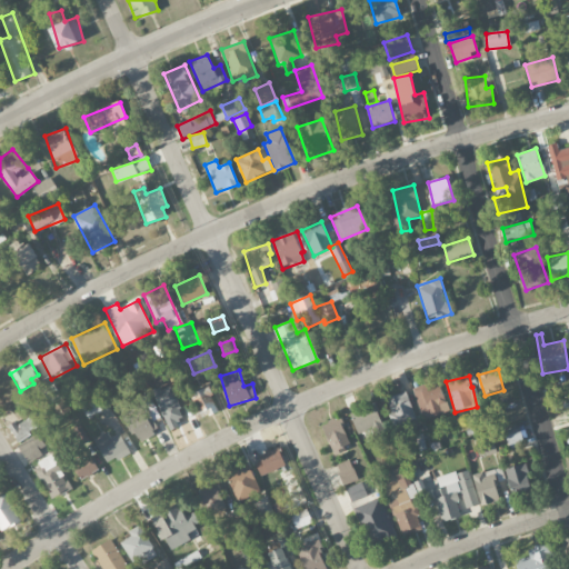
[(447,413),(440,381),(413,387),(420,419),(447,413)]
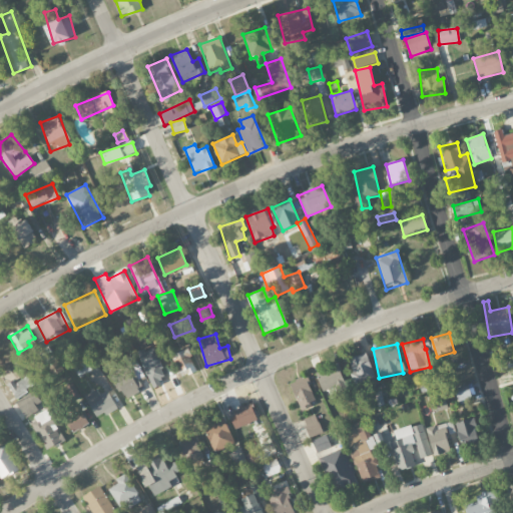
[(178,378),(196,372),(187,349),(170,355),(178,378)]
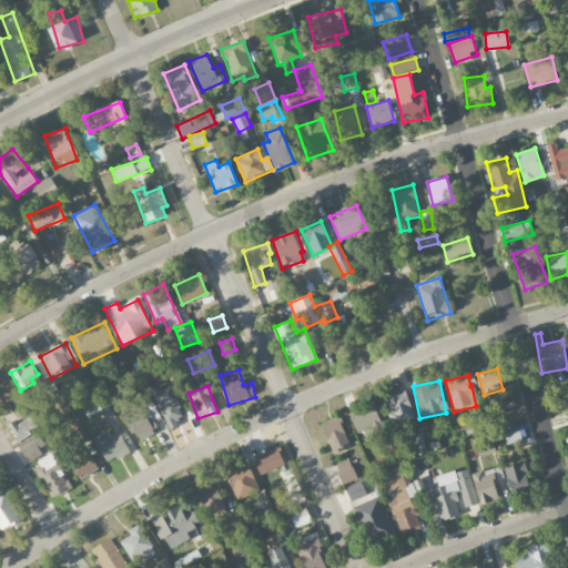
[(394,426),(415,418),(405,391),(384,398),(394,426)]
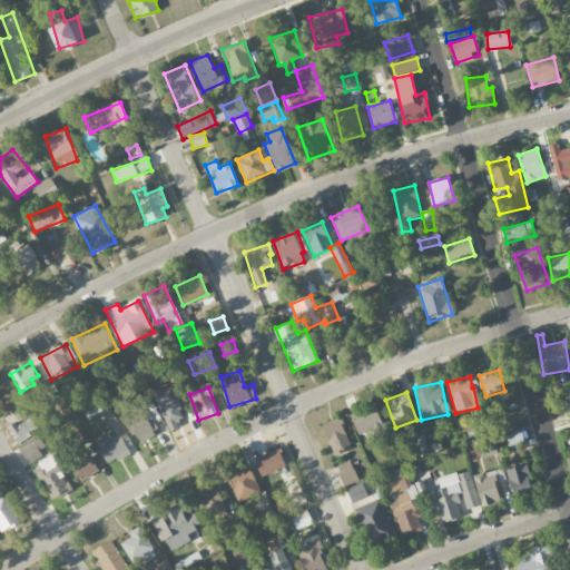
[(108,410),(102,397),(82,408),(87,419),(108,410)]
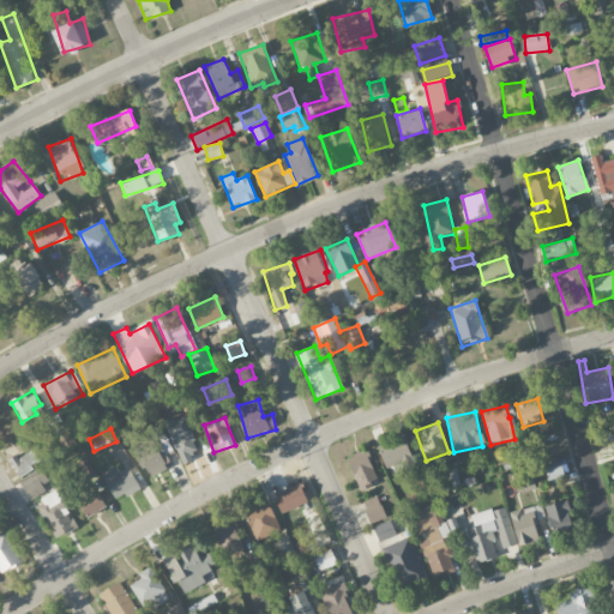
[(182,463),(200,453),(190,432),(172,440),(182,463)]
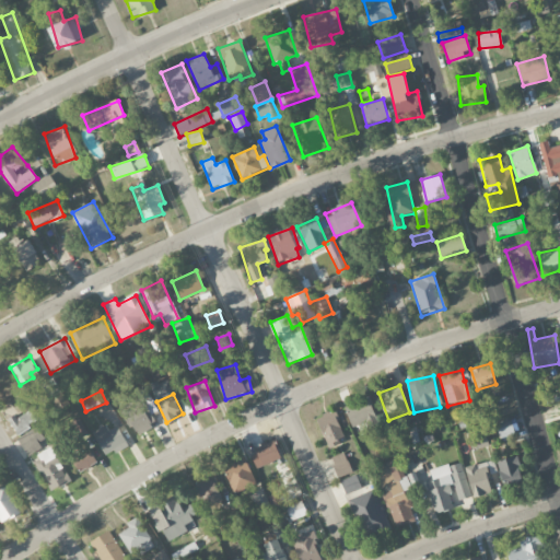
[(361,434),(380,428),(369,397),(345,406),(352,428),(358,426),(361,434)]
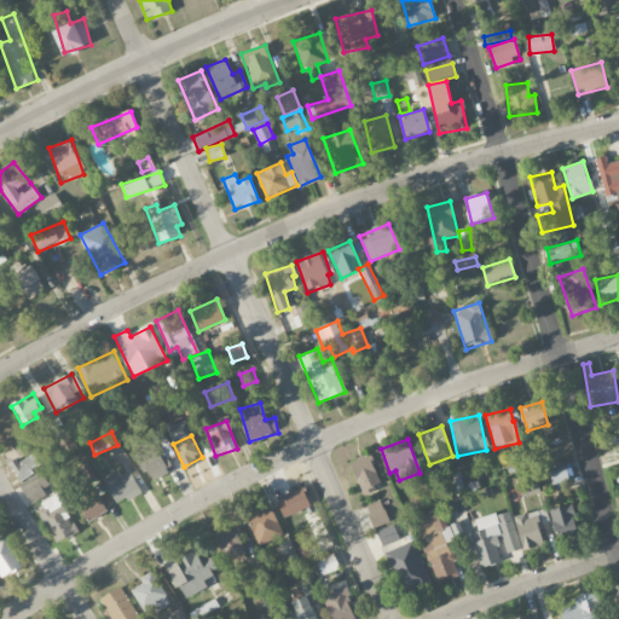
[(152,482),(173,467),(156,444),(136,460),(152,482)]
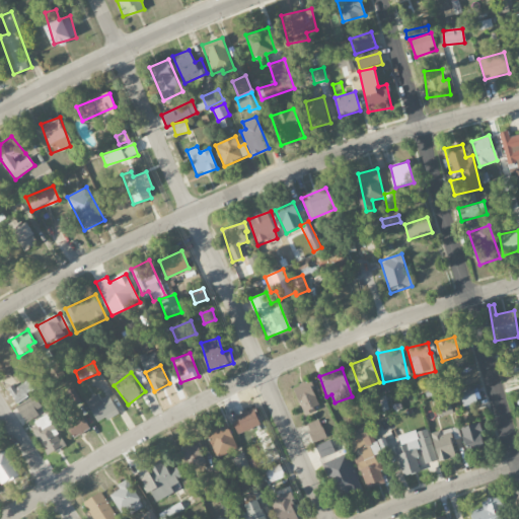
[(321,409),(311,381),(293,387),(303,415),(321,409)]
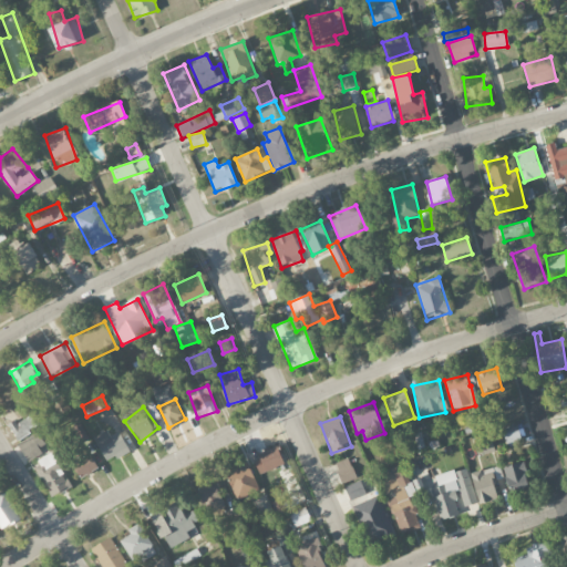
[(90,439),(79,423),(69,430),(79,446),(90,439)]
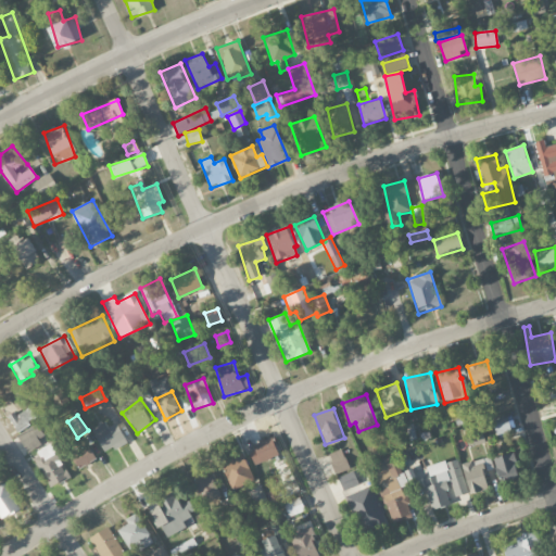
[(493,420),(497,439),(515,434),(510,416),(493,420)]
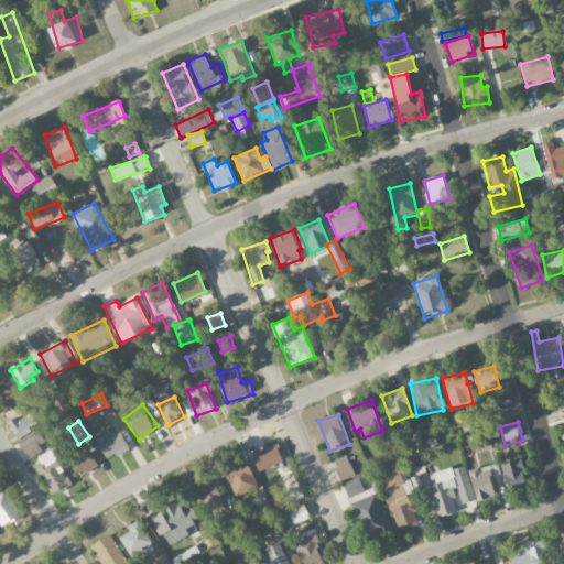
[(119,429),(110,434),(107,429),(94,435),(106,461),(129,448),(119,429)]
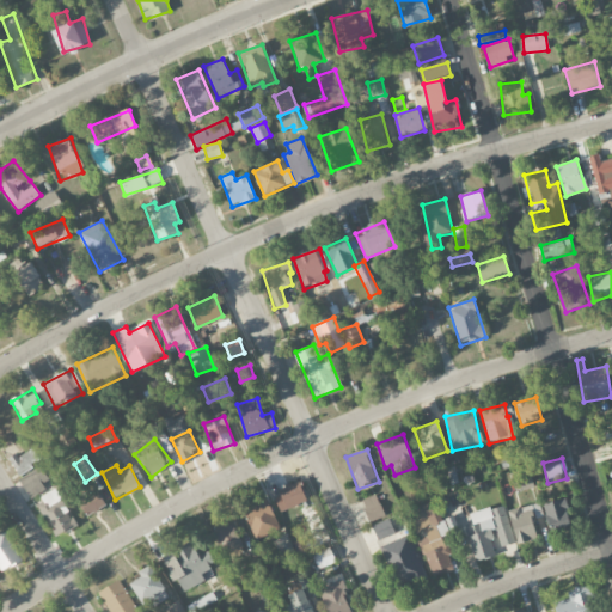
[(534,487),(530,467),(510,473),(515,493),(534,487)]
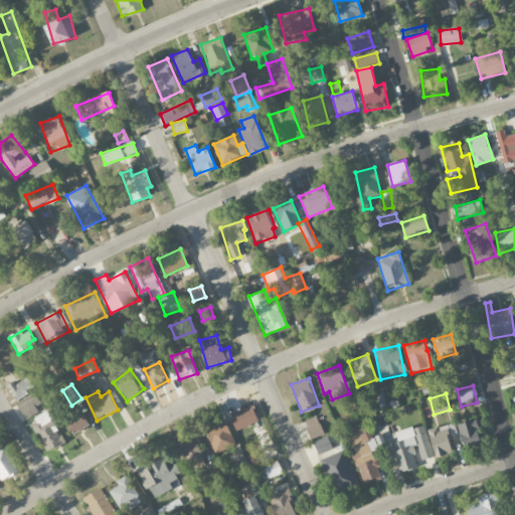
[(40,412),(33,397),(18,404),(25,419),(40,412)]
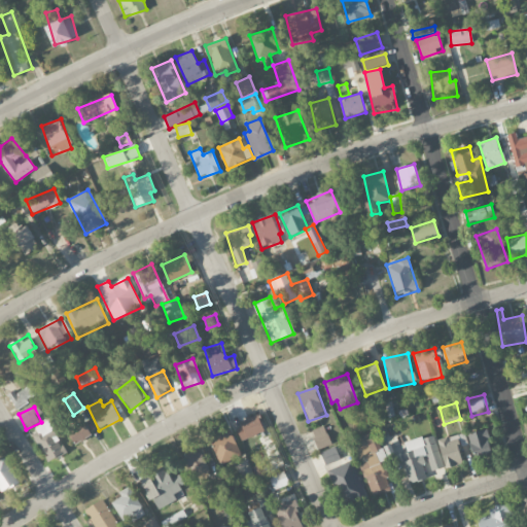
[(235,425),(241,441),(266,431),(258,415),(235,425)]
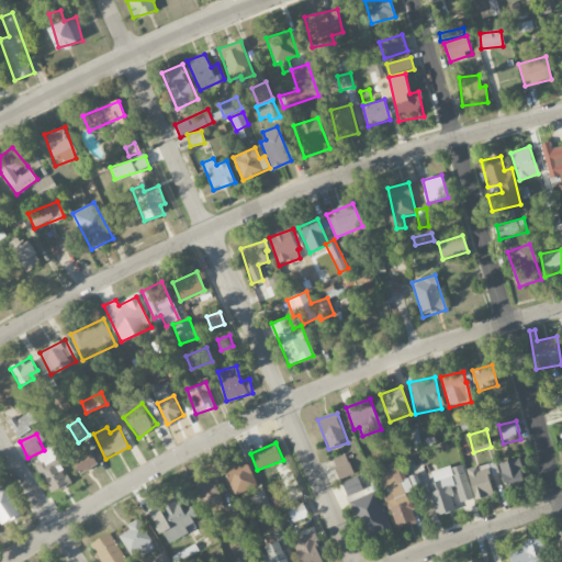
[(98,463),(88,448),(70,459),(80,474),(98,463)]
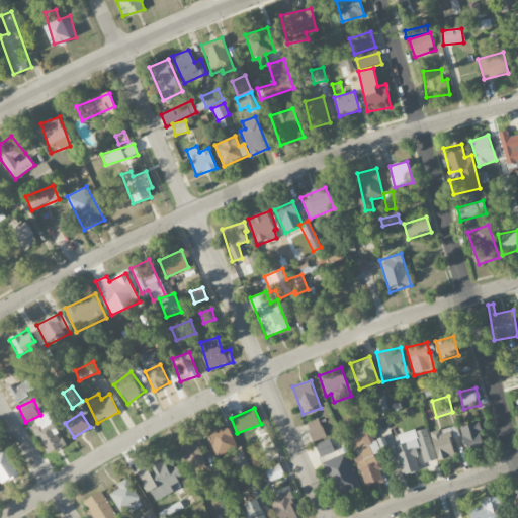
[(64,445),(50,414),(31,423),(46,454),(64,445)]
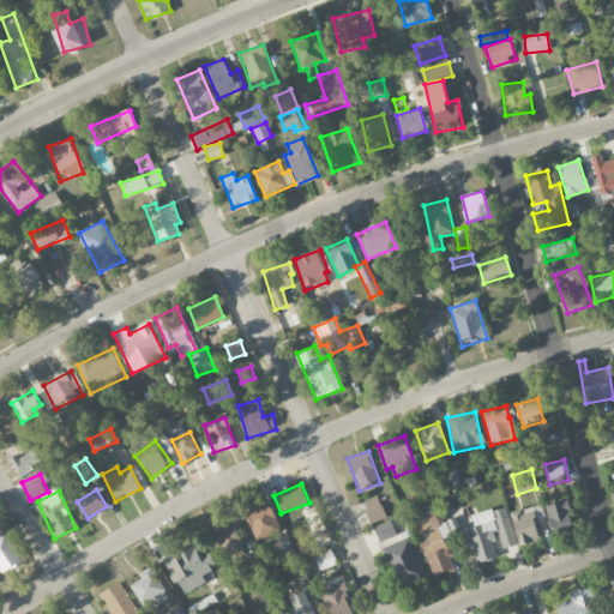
[(362,503),(372,524),(386,517),(377,495),(362,503)]
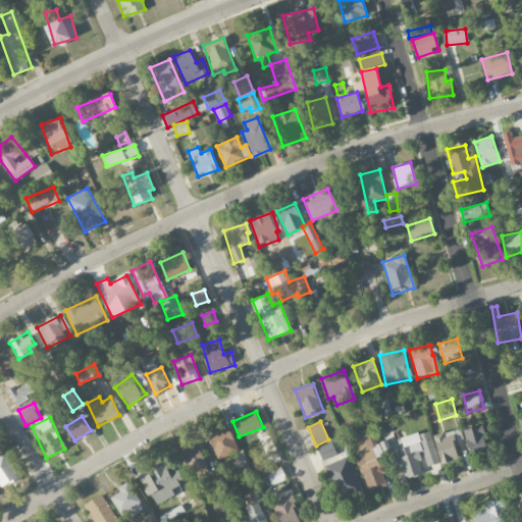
[(468,453),(487,449),(481,425),(463,430),(468,453)]
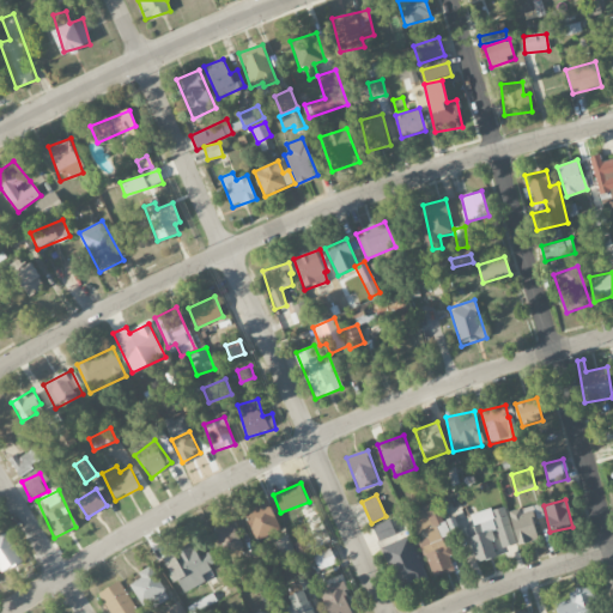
[(244,511),(256,540),(280,529),(268,501),(244,511)]
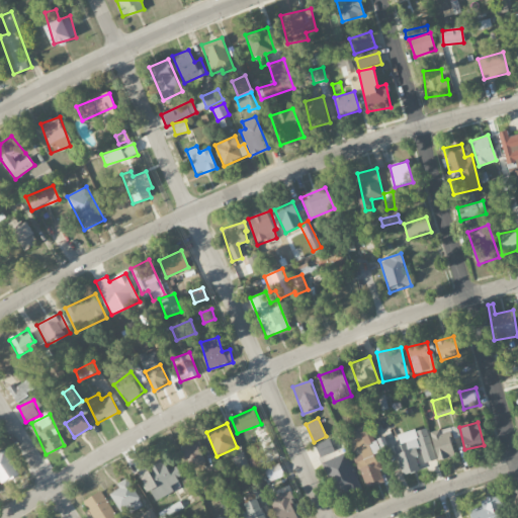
[(345,432),(353,454),(365,488),(384,482),(374,453),(387,448),(383,437),(373,440),(368,424),(345,432)]
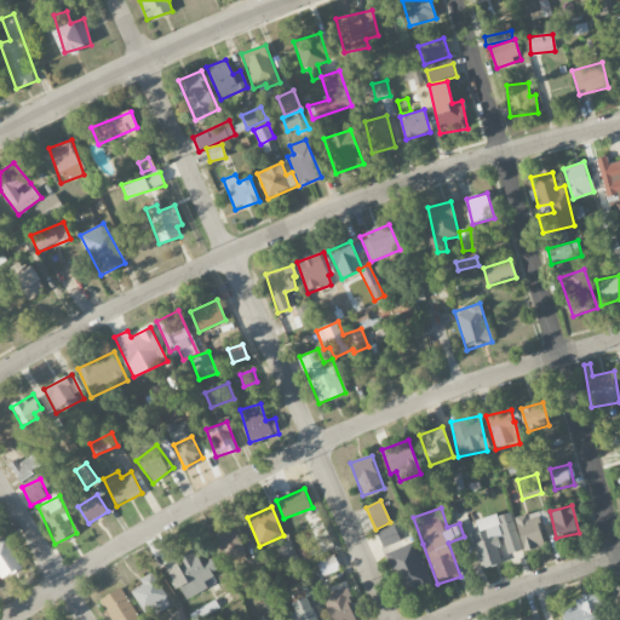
[(472,534),(481,569),(505,563),(503,555),(521,551),(511,511),(476,520),(480,533),(472,534)]
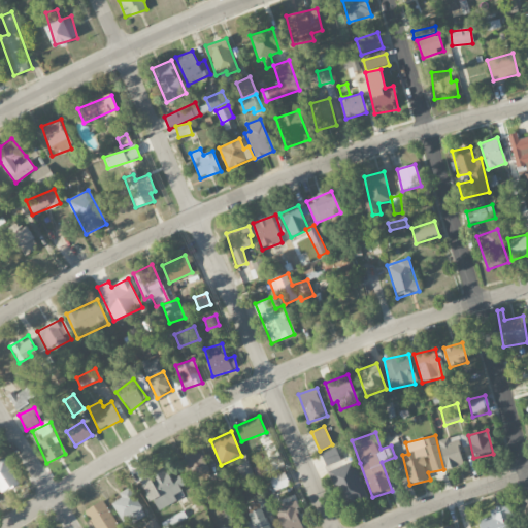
[(444,468),(463,464),(458,436),(439,440),(444,468)]
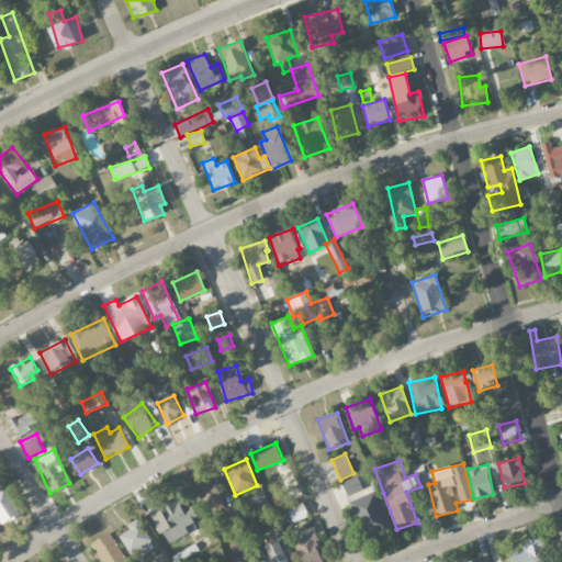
[(364,496),(359,476),(341,482),(348,502),(364,496)]
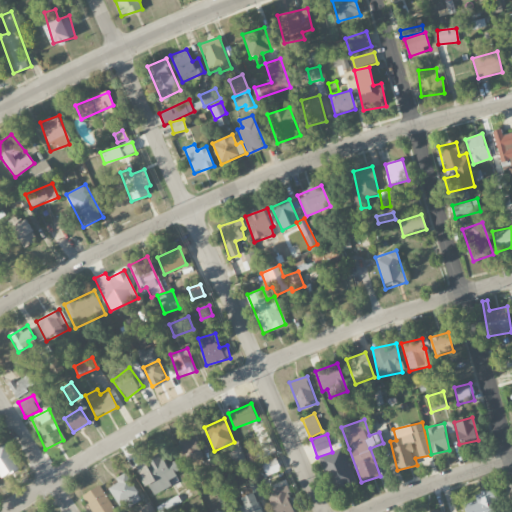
[(179,442),(187,463),(203,458),(195,436),(179,442)]
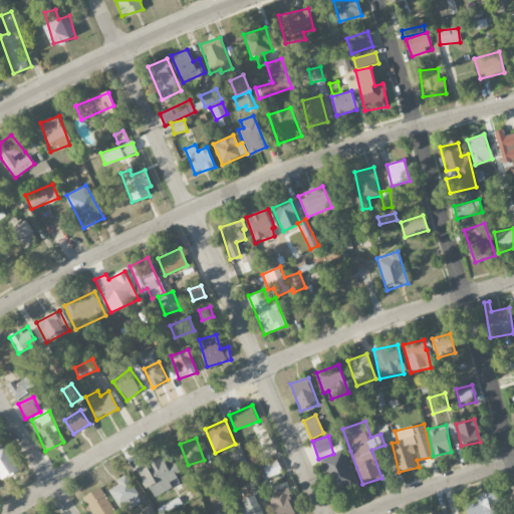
[(0,449),(0,479),(17,472),(6,447),(0,449)]
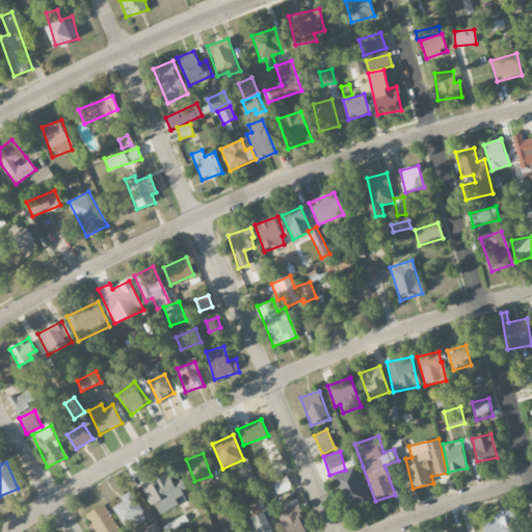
[(330,477),(348,512),(372,500),(354,466),(330,477)]
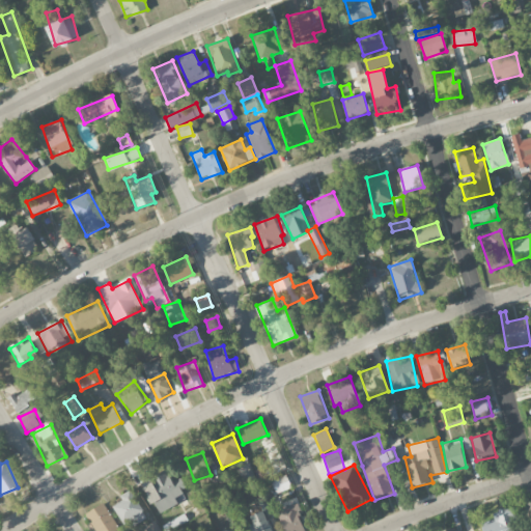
[(182,478),(172,482),(167,471),(140,482),(150,505),(163,499),(167,509),(177,505),(174,496),(187,491),(182,478)]
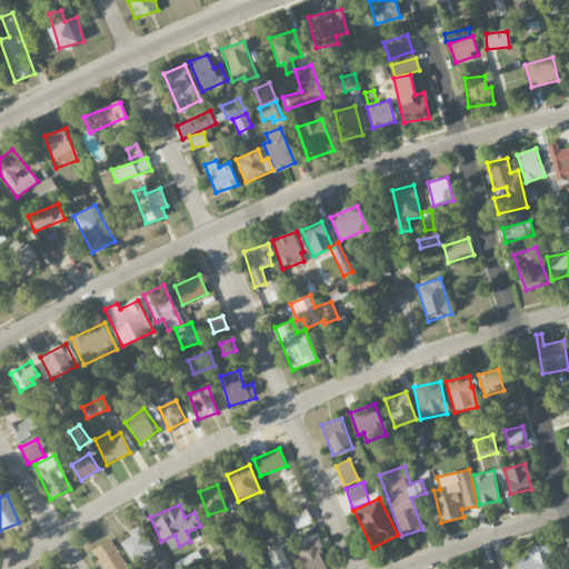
[(312,522),(308,509),(290,516),(296,529),(312,522)]
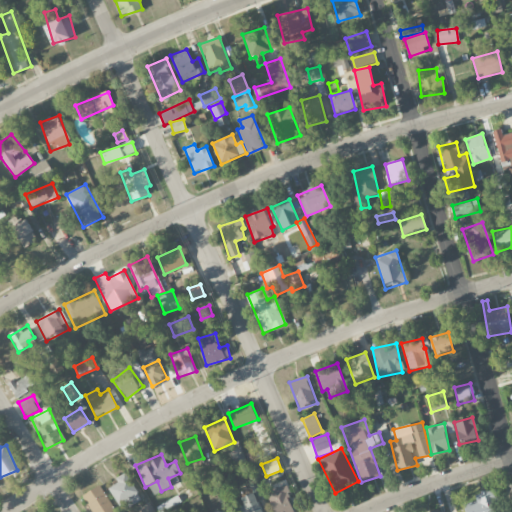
[(141,500),(126,472),(115,479),(117,483),(109,488),(122,511),(141,500)]
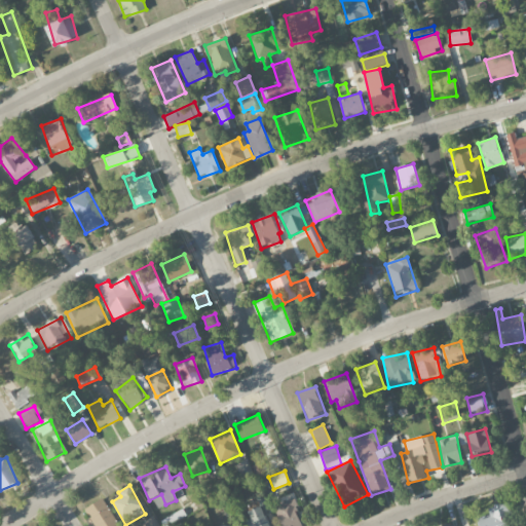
[(118,525),(103,498),(85,509),(95,525),(118,525)]
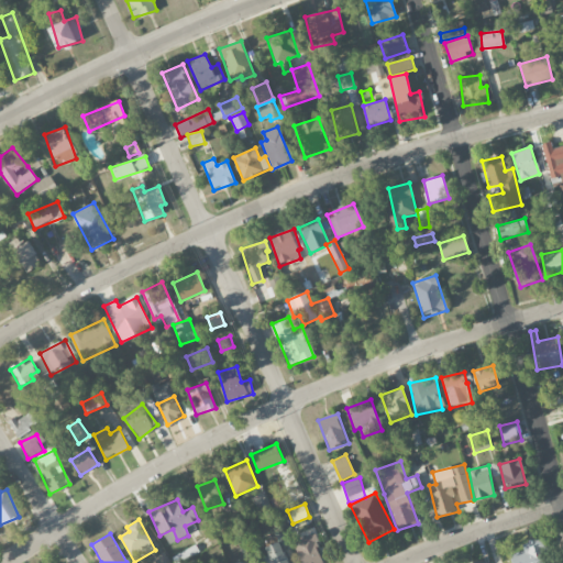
[(323,562),(326,562),(313,533),(293,543),(301,562),(323,562)]
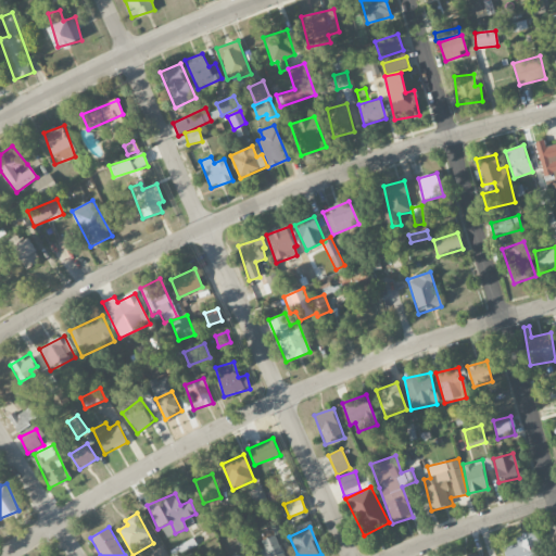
[(505,555),(540,555),(533,532),(516,536),(517,544),(503,547),(505,555)]
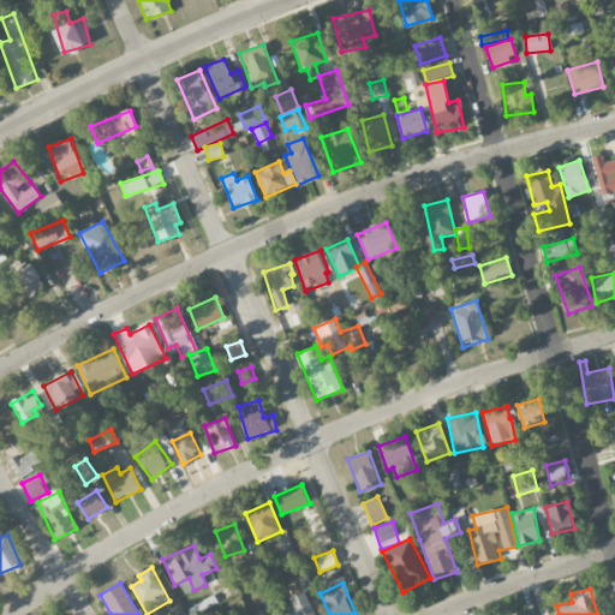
[(314,614),(304,592),(290,598),(297,614),(314,614)]
